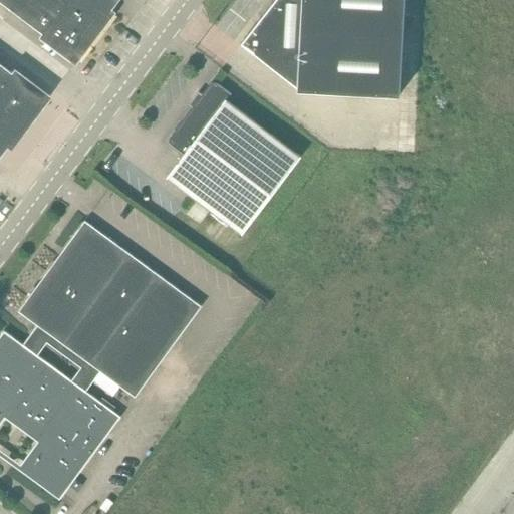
[(0,0),(0,2),(72,57),(114,0),(0,0)]
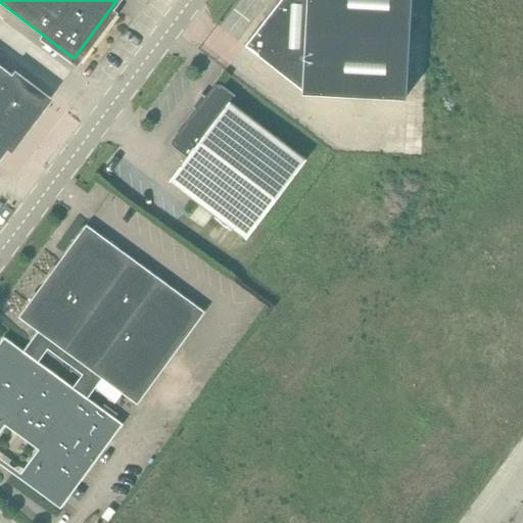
[(280,0),(245,45),(303,90),(303,92),(407,97),(412,0),(280,0)]
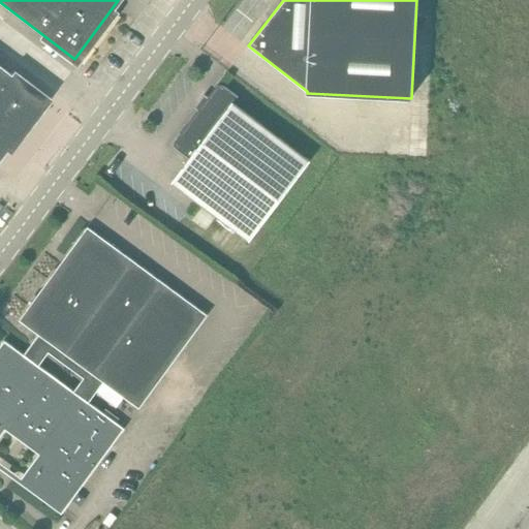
[(0,67),(0,157),(5,151),(9,154),(51,99),(34,87),(31,91),(0,67)]
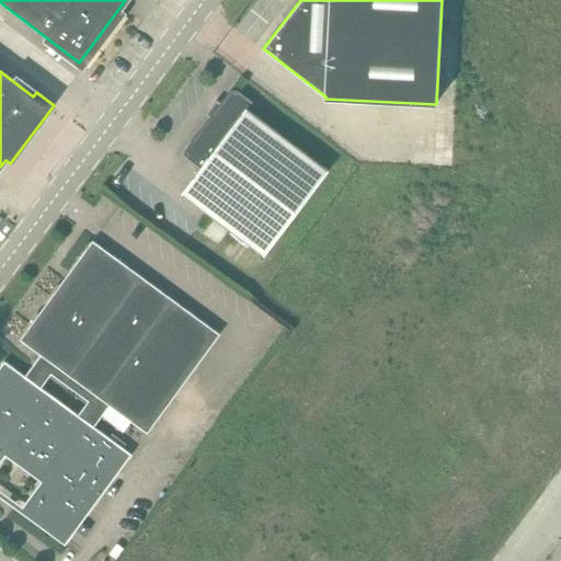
[(202,169),(183,193),(264,256),(329,172),(248,111),(253,103),(238,91),(229,93),(220,103),(218,102),(207,115),(212,118),(186,149),(202,169)]
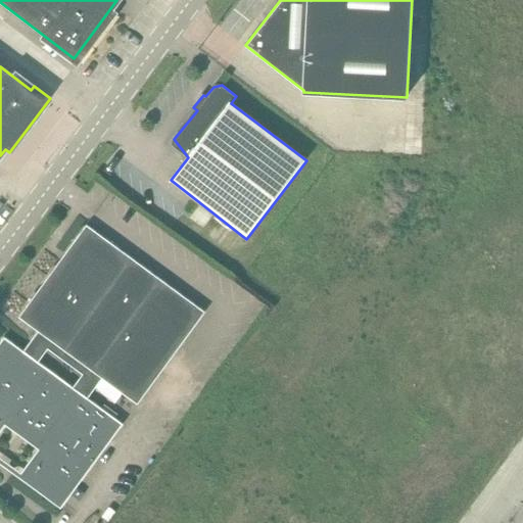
[(58,264),(19,318),(38,331),(102,378),(122,392),(138,403),(205,312),(87,225),(66,251),(74,256),(64,269),(58,264)]
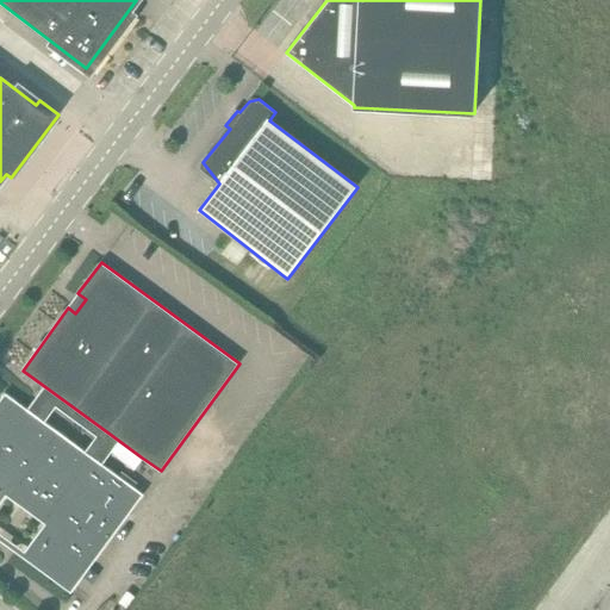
[(119,441),(44,386),(42,390),(27,410),(5,393),(0,399),(0,504),(6,496),(45,524),(23,554),(72,590),(69,592),(70,593),(82,578),(93,585),(98,577),(88,570),(144,495),(103,464),(111,453),(119,441)]
